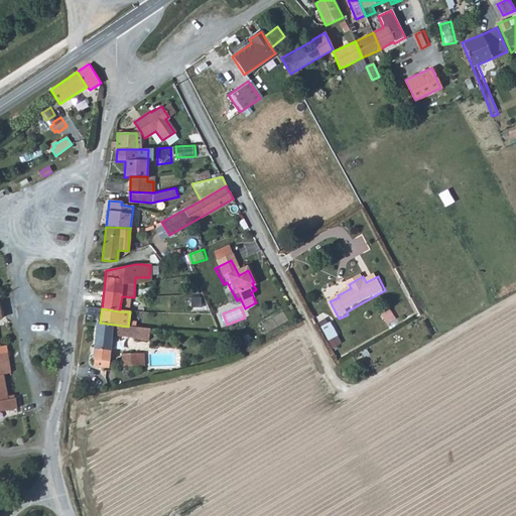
[(384,313),(389,324),(398,318),(393,308),(384,313)]
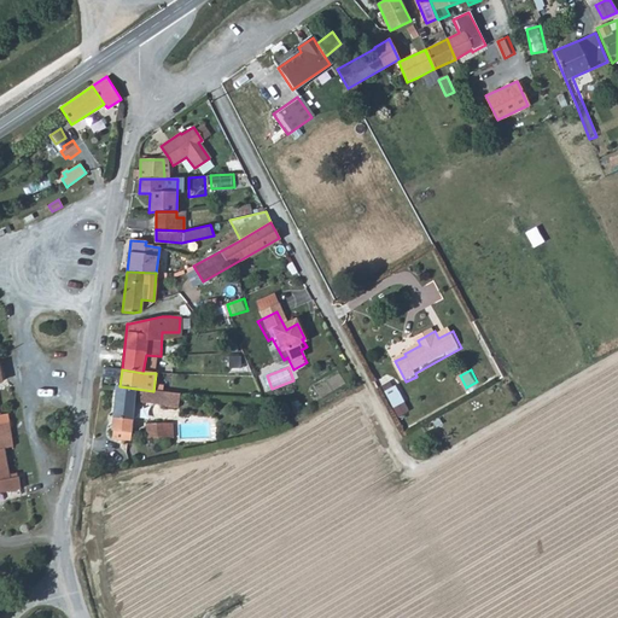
[(0,491),(19,488),(17,476),(11,477),(6,447),(12,445),(7,413),(0,414),(0,380),(1,382),(0,373),(0,491)]
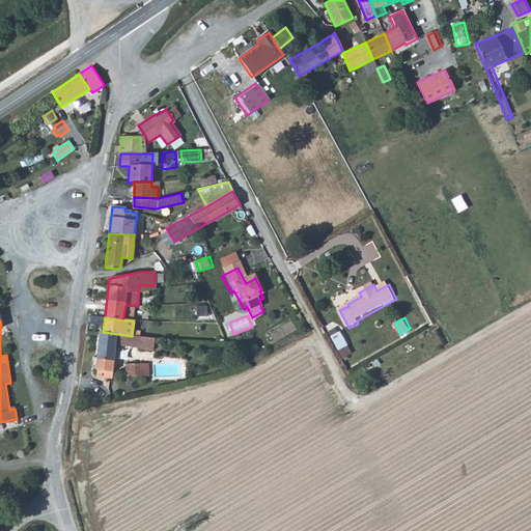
[(345,358),(355,353),(342,331),(333,336),(345,358)]
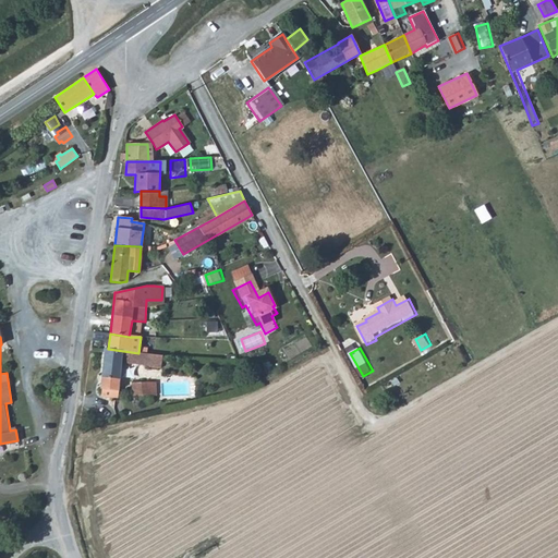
[(160,368),(161,355),(143,353),(138,353),(108,349),(105,349),(100,388),(101,388),(100,397),(114,398),(116,389),(118,390),(121,359),(126,360),(149,362),(148,367),(160,368)]
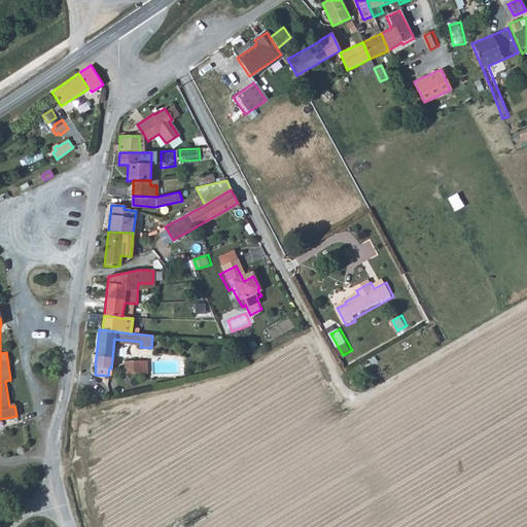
[(124,375),(152,373),(151,360),(123,362),(124,375)]
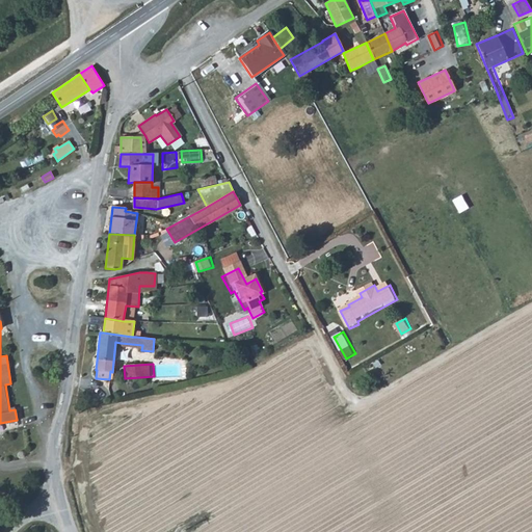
All buildings are outlined.
